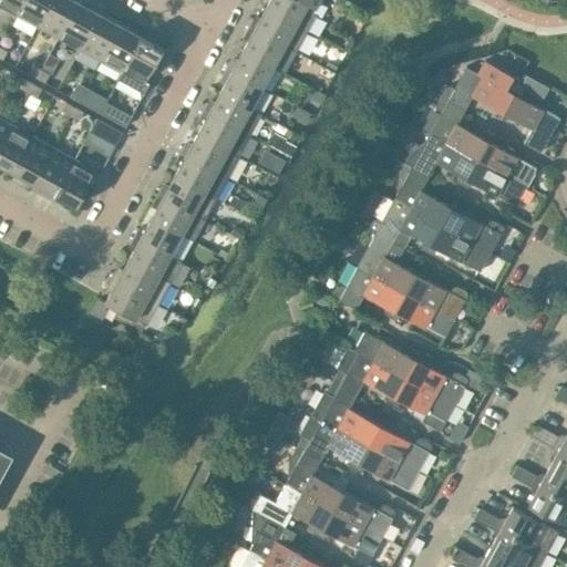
[(0,0),(0,4),(17,13),(23,0),(0,0)]
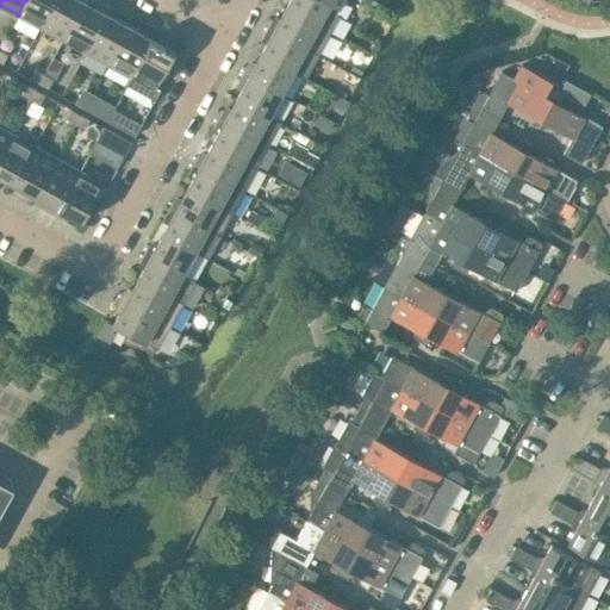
[(25,0),(18,14),(41,27),(55,0),(25,0)]
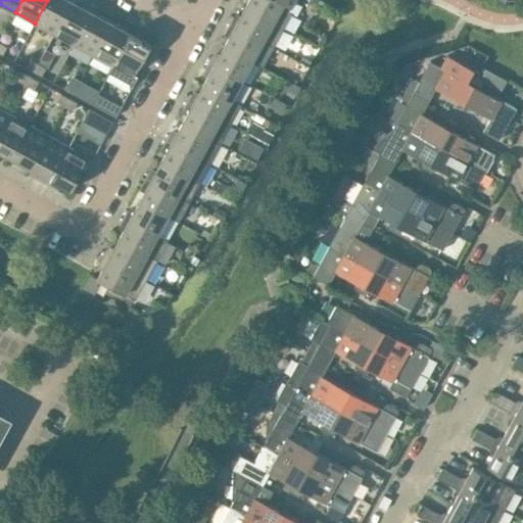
[(47,0),(35,24),(54,34),(72,2),(68,0),(47,0)]
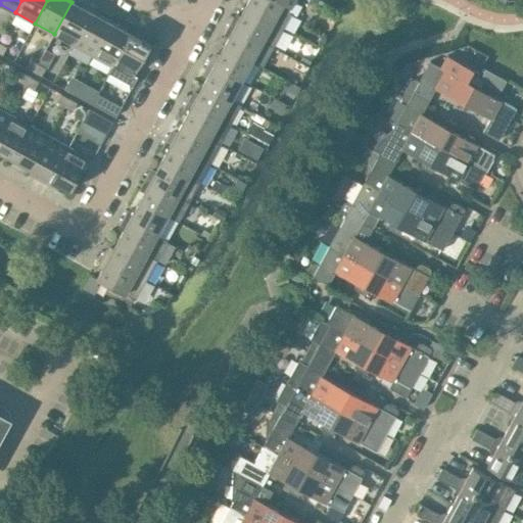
[(248,0),(245,6),(283,28),(291,13),(287,11),(293,0),(248,0)]
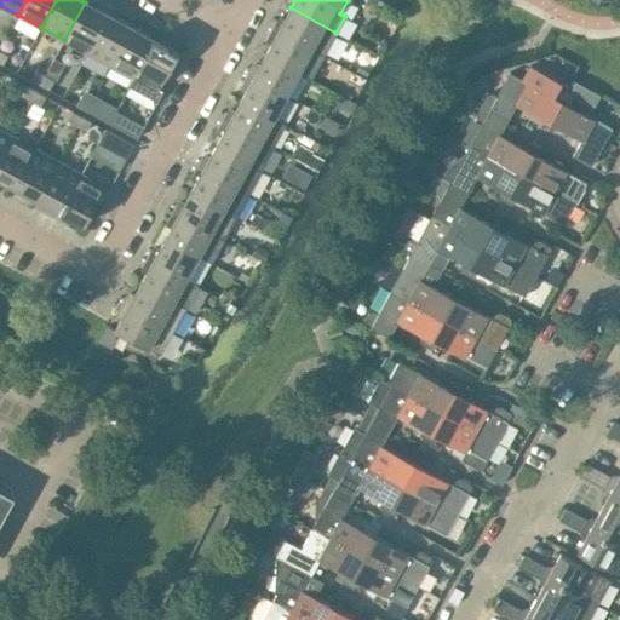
[(64,40),(87,53),(108,15),(85,3),(64,40)]
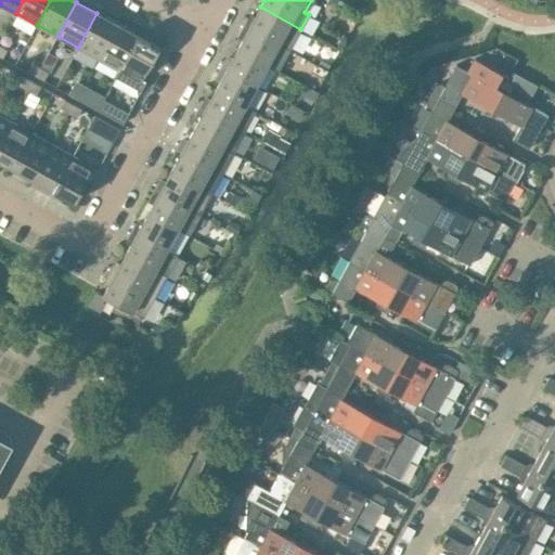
[(243,24),(279,43),(289,50),(300,29),(260,7),(253,21),(247,17),(243,24)]
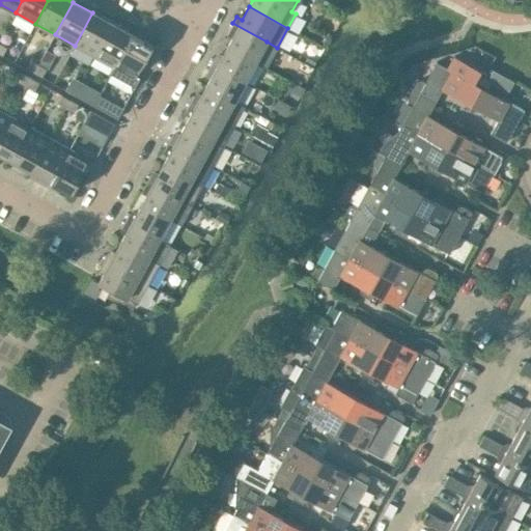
[(75,46),(94,56),(112,23),(92,12),(75,46)]
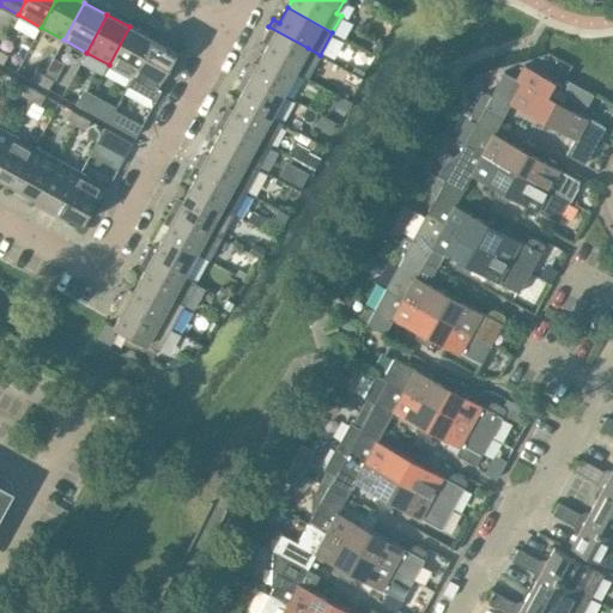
[(109,65),(132,77),(152,40),(129,26),(109,65)]
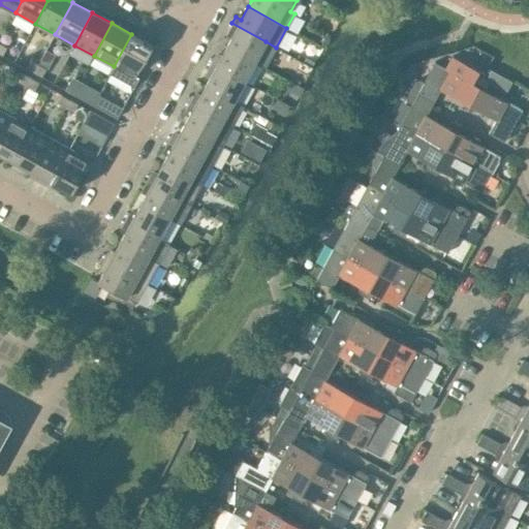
[(226,45),(254,61),(266,41),(231,23),(228,30),(234,33),(226,45)]
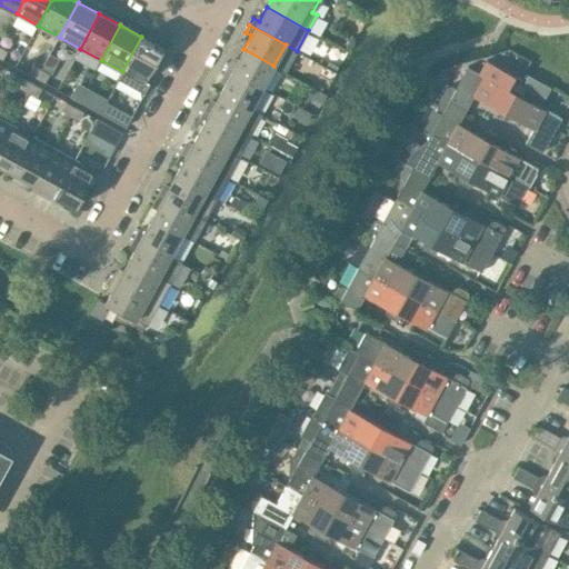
[(117,80),(143,95),(148,86),(145,83),(163,49),(141,37),(122,71),(117,80)]
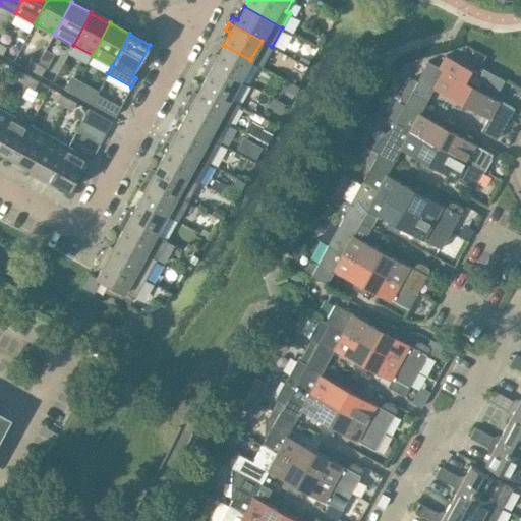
[(208,62),(240,79),(250,60),(223,45),(216,58),(211,55),(208,62)]
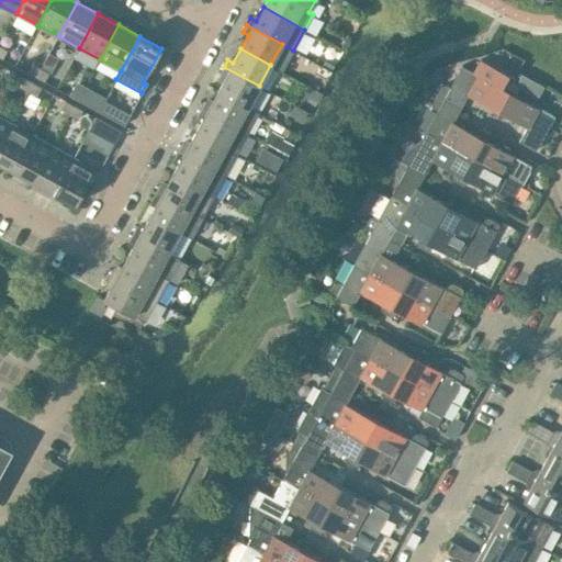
[(547,55),(539,70),(550,77),(559,62),(547,55)]
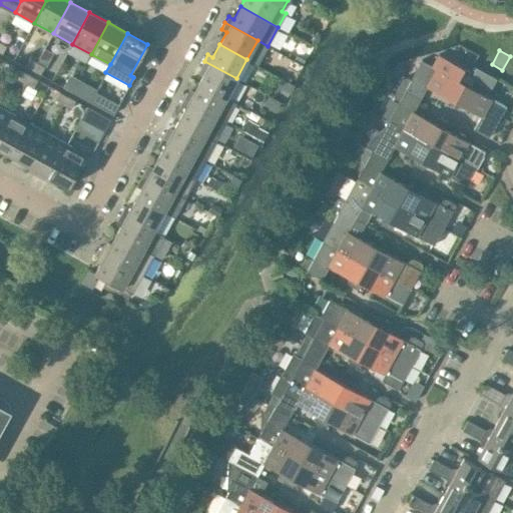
[(403,78),(399,87),(421,99),(428,86),(454,101),(463,83),(457,80),(460,75),(463,74),(467,76),(470,71),(439,54),(432,66),(421,60),(411,80),(407,77),(403,78)]
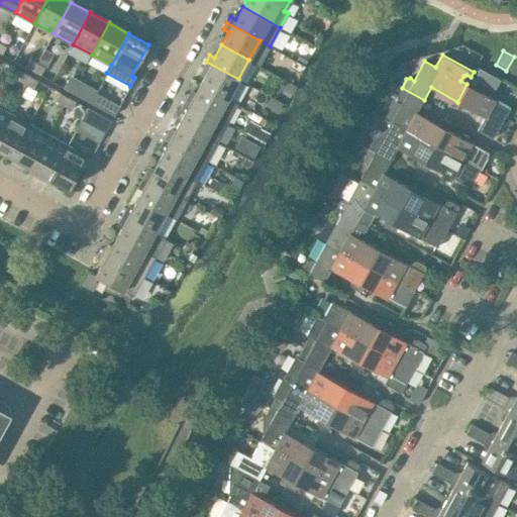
[(25,67),(32,71),(37,63),(29,59),(25,67)]
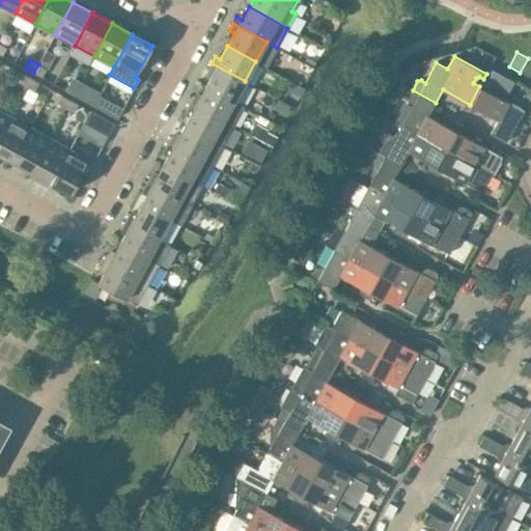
[(205,85),(233,101),(245,81),(212,63),(207,70),(213,73),(205,85)]
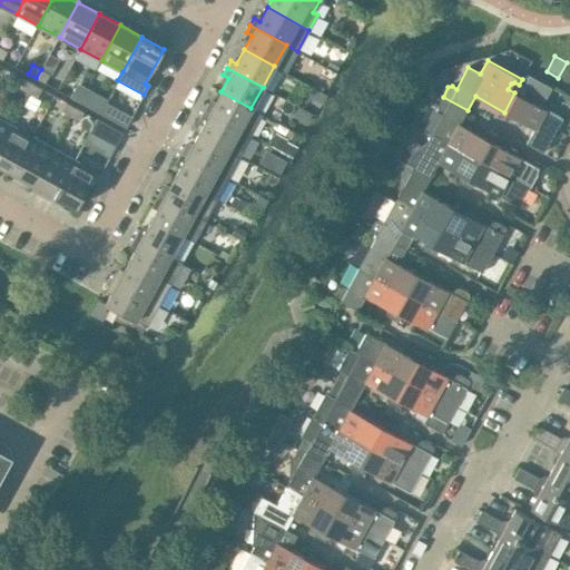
[(36,78),(45,82),(49,74),(41,69),(36,78)]
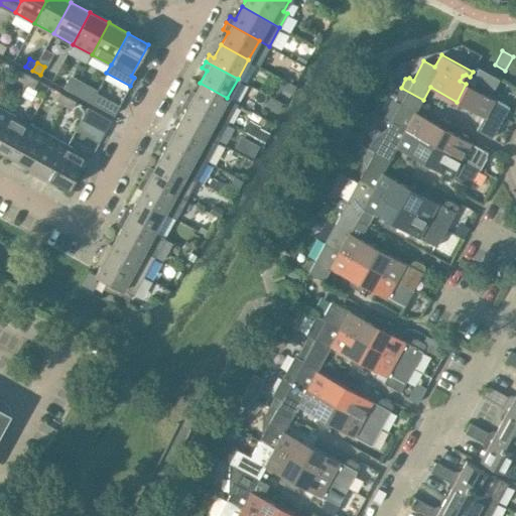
[(17,80),(25,84),(30,76),(22,72),(17,80)]
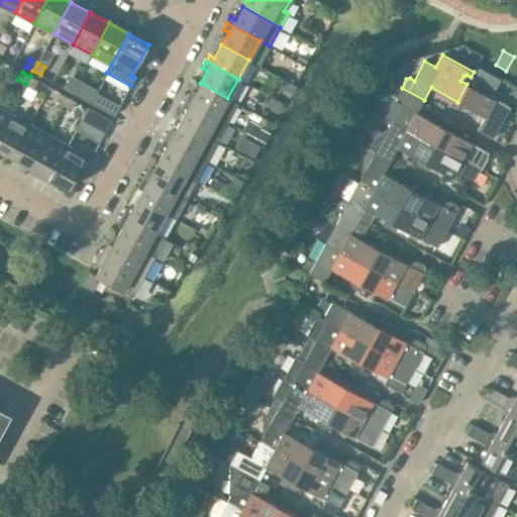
[(467,84),(457,102),(484,116),(477,129),(493,138),(510,107),(474,87),(476,83),(475,79),(471,77),(467,75),(463,76),(460,81),(467,84)]
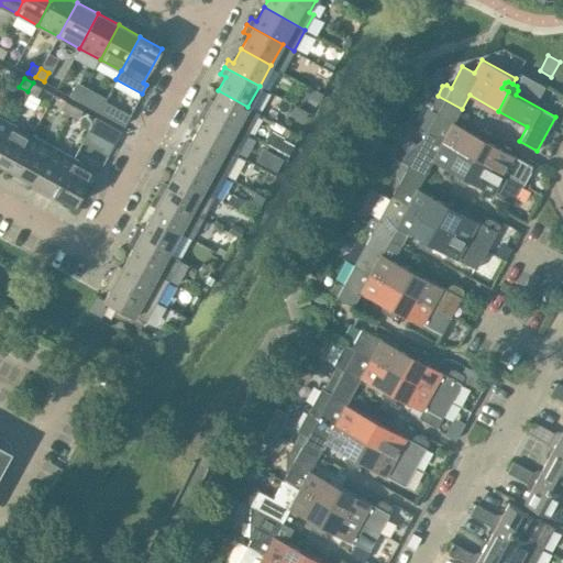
[(28,91),(36,97),(41,87),(33,83),(28,91)]
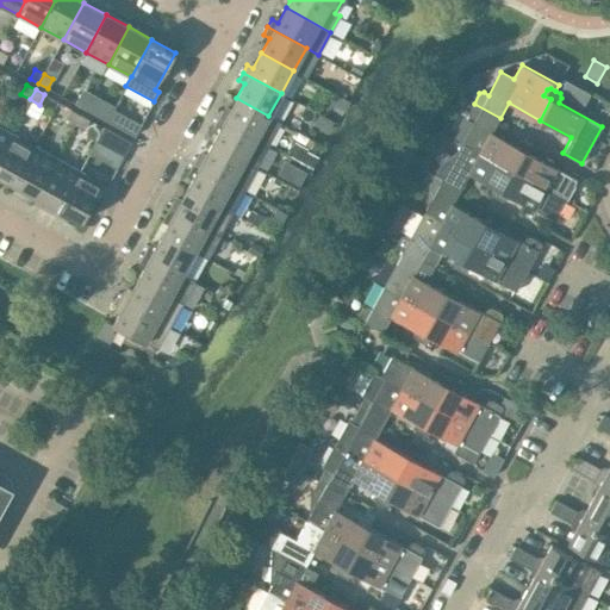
[(75,104),(83,109),(89,99),(80,94),(75,104)]
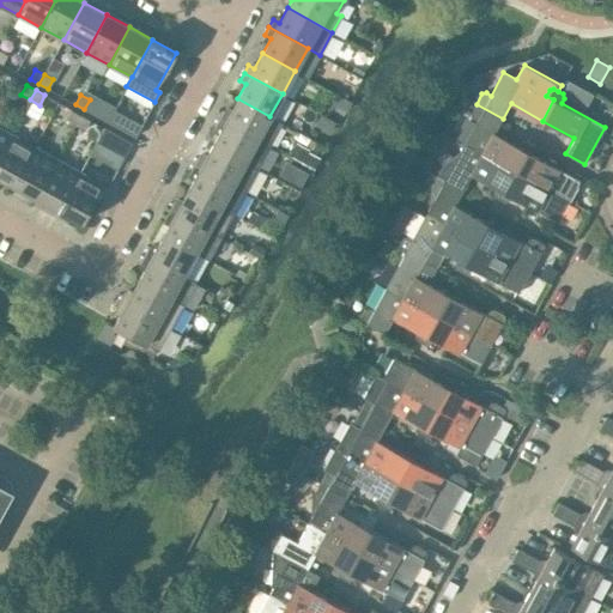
[(219,117),(271,146),(283,123),(269,116),(237,98),(229,114),(223,110),(219,117)]
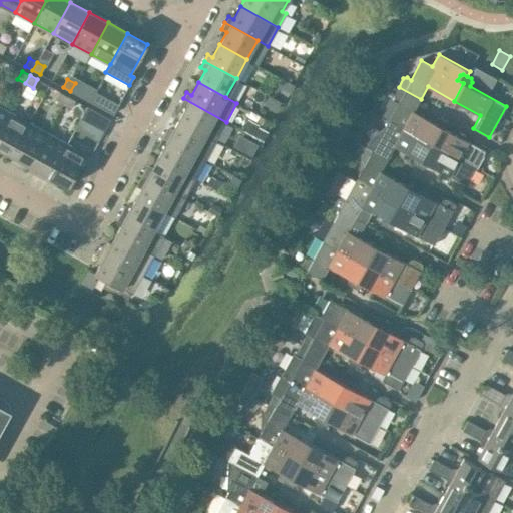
[(70,91),(78,95),(82,87),(75,83),(70,91)]
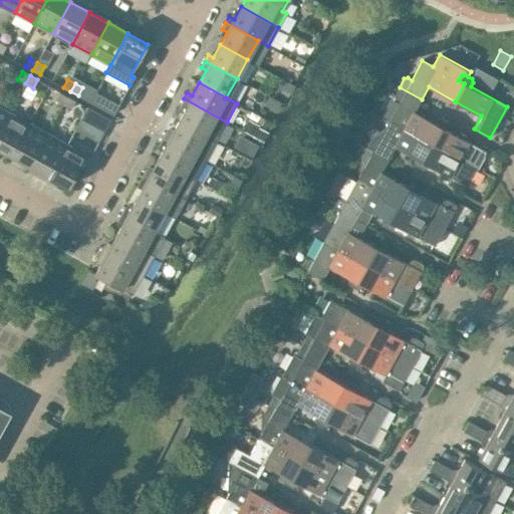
[(400,101),(390,120),(432,144),(441,126),(435,123),(435,122),(415,111),(422,99),(400,87),(395,95),(396,98),(400,101)]
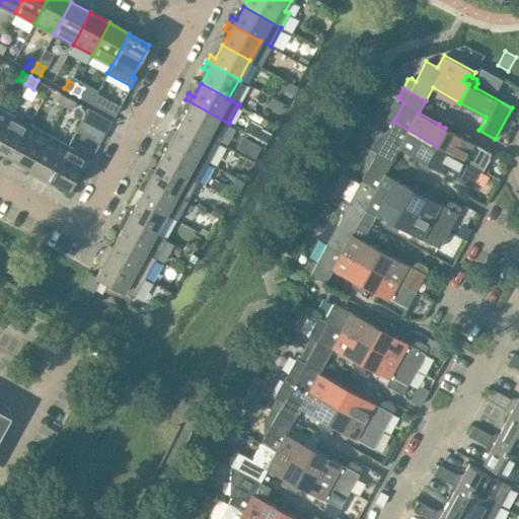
[(56,101),(64,105),(68,97),(61,93),(56,101)]
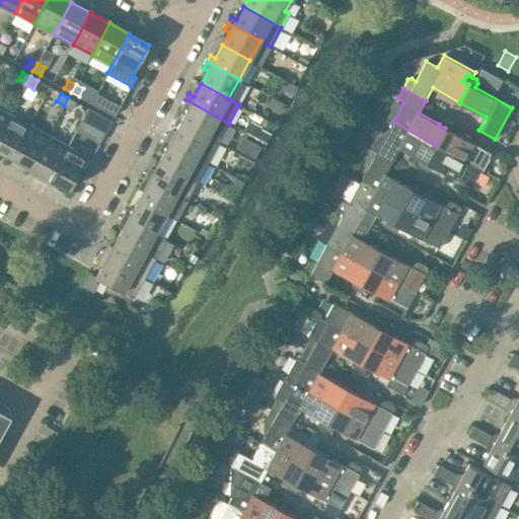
[(90,102),(98,107),(103,99),(95,94),(90,102)]
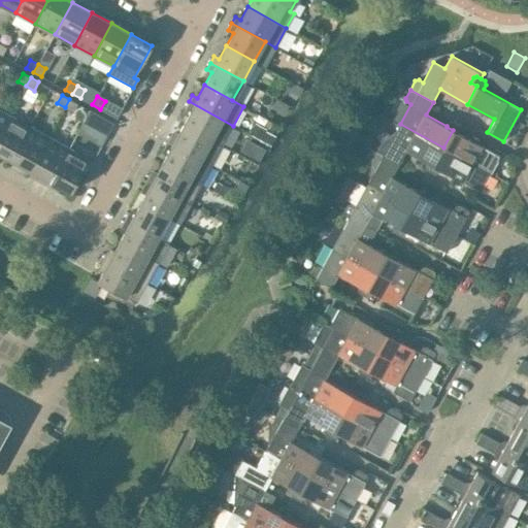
[(65,107),(73,111),(77,103),(69,99),(65,107)]
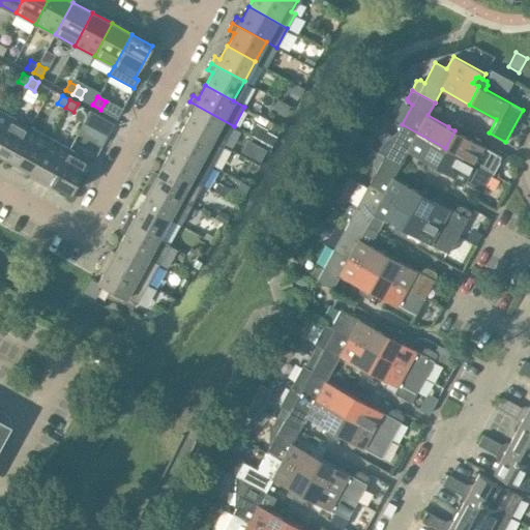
[(184,124),(223,146),(234,126),(189,101),(185,109),(190,112),(184,124)]
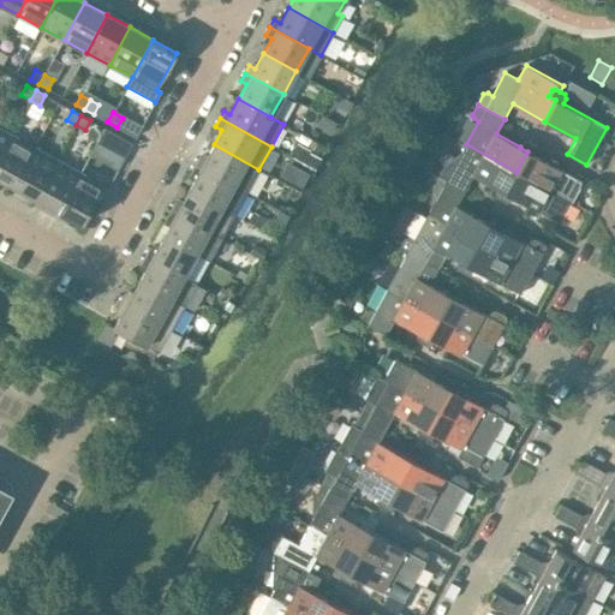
[(0,155),(11,135),(0,127),(0,155)]
